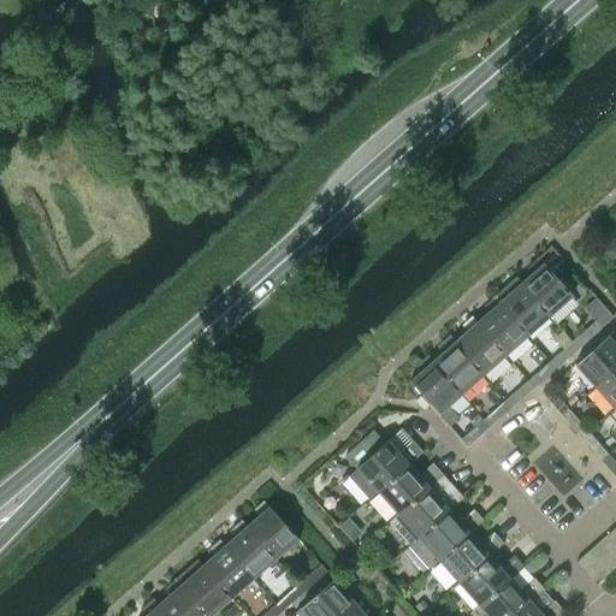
[(521,283),(550,317),(572,297),(573,297),(538,258),(531,264),(537,270),(521,283)]
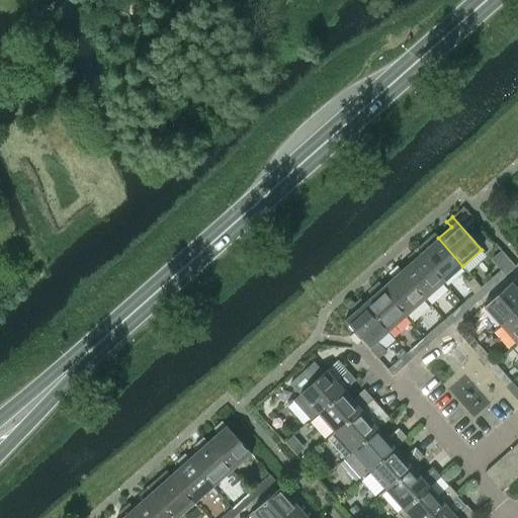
[(434,233),(415,249),(420,254),(419,255),(443,282),(462,266),(438,238),(434,233)]
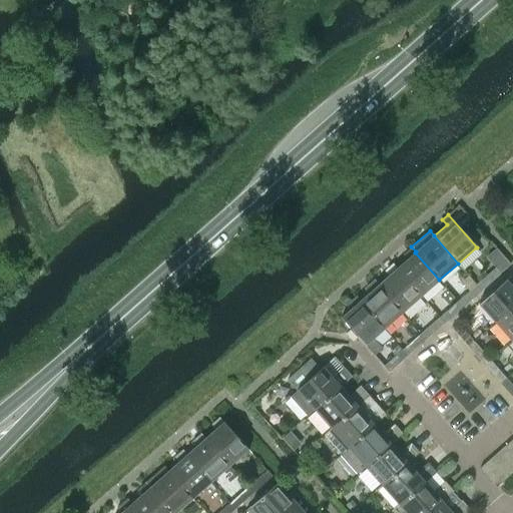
[(397,269),(421,296),(439,280),(415,252),(416,251),(411,246),(405,251),(410,257),(397,269)]
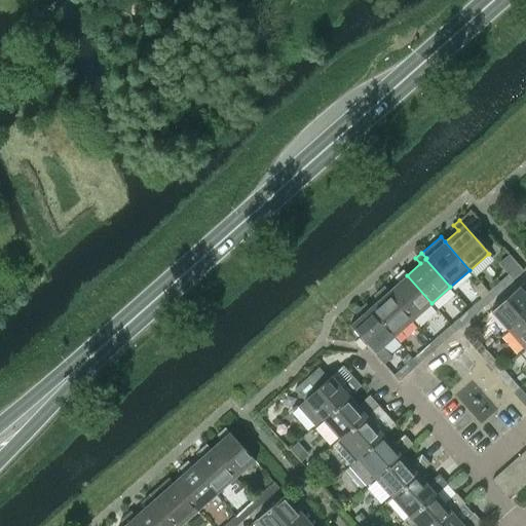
[(387,292),(413,320),(431,303),(407,275),(403,270),(397,275),(401,280),(388,292),(387,292)]
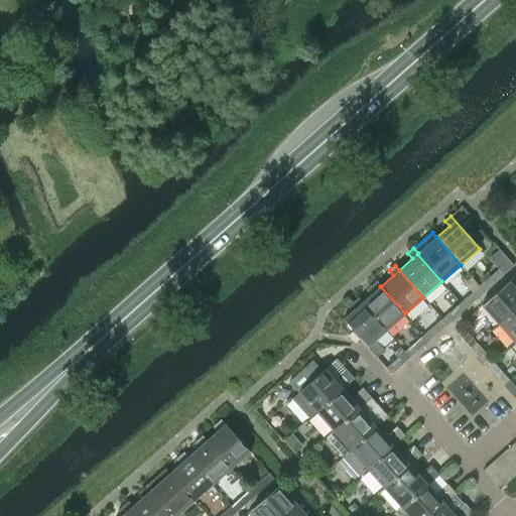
[(503,275),(498,269),(483,282),(488,288),(503,275)]
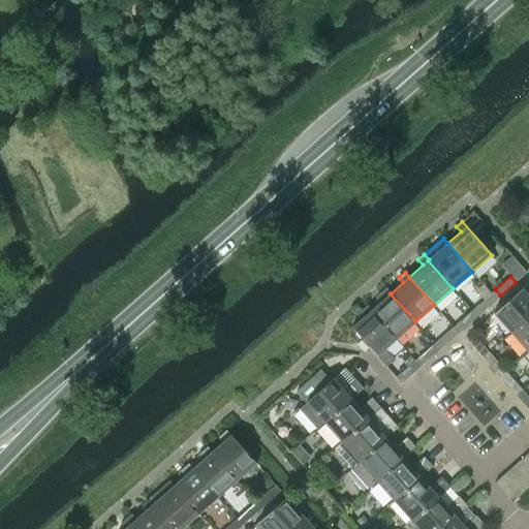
[(522,288),(493,314),(494,314),(510,333),(528,316),(528,285),(527,284),(522,288)]
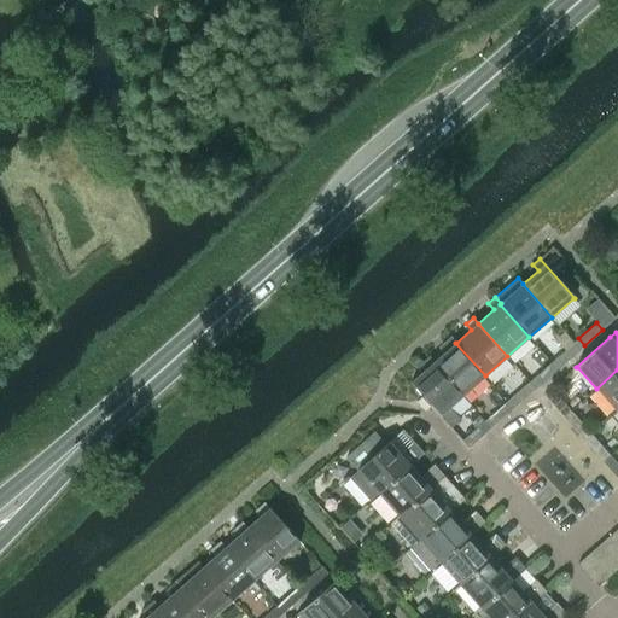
[(433,362),(462,396),(485,375),(455,343),(456,343),(450,337),(444,343),(442,345),(441,350),(444,354),(433,362)]
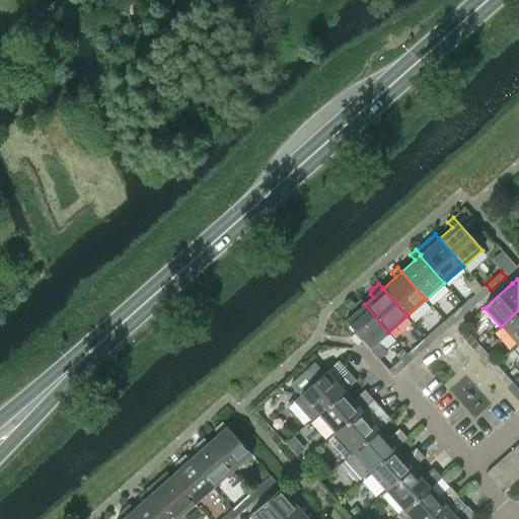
[(467,300),(472,306),(488,293),(483,287),(467,300)]
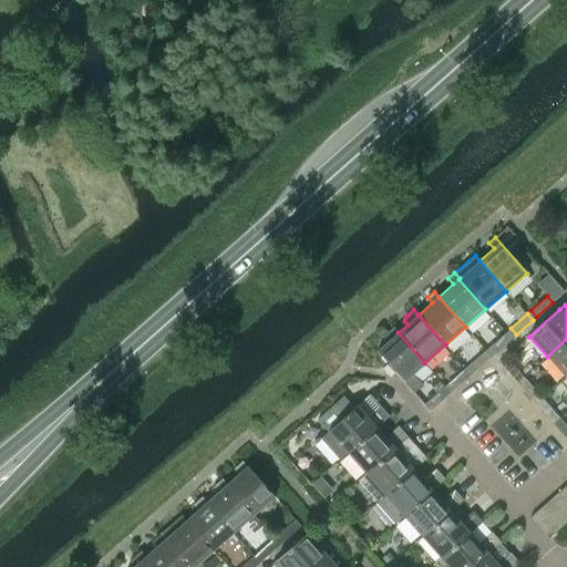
[(378,350),(377,351),(382,357),(388,363),(404,382),(413,392),(422,384),(412,373),(424,363),(398,332),(393,327),(388,332),(382,337),(387,342),(378,350)]
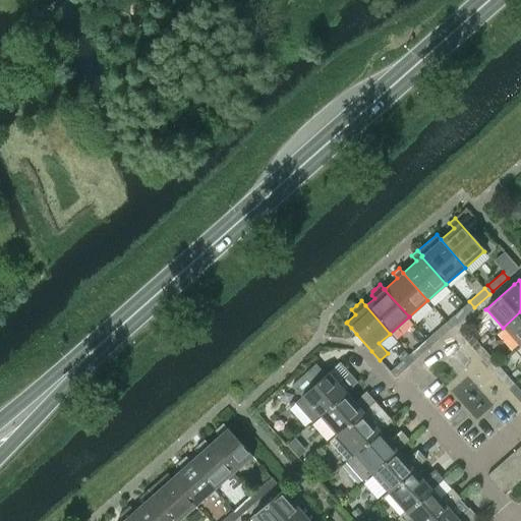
[(450,319),(455,325),(470,311),(465,305),(450,319)]
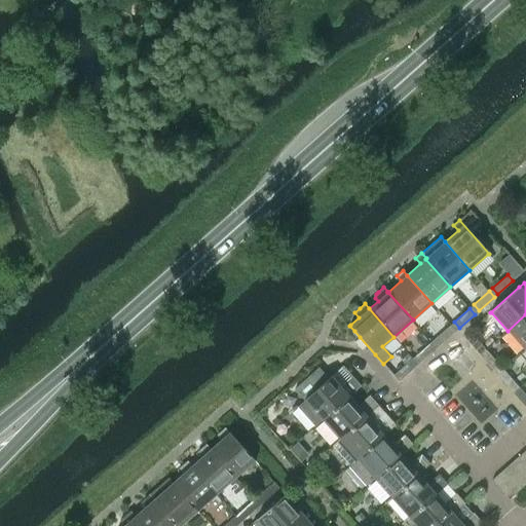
[(525,314),(508,331),(524,349),(525,348),(525,314)]
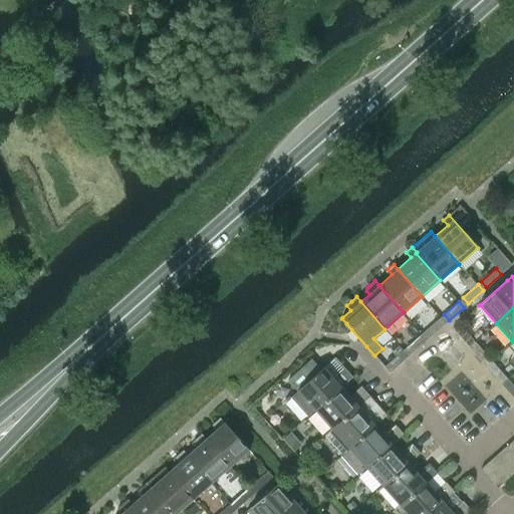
[(446,323),(440,317),(425,330),(431,336),(446,323)]
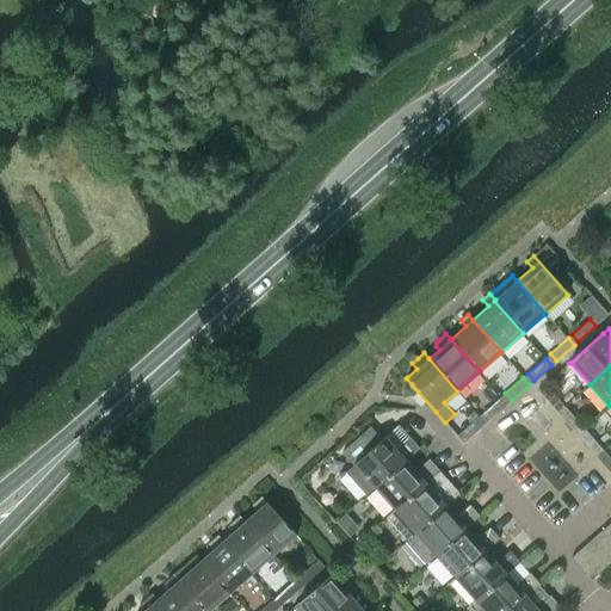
[(565,407),(549,389),(542,395),(557,413),(565,407)]
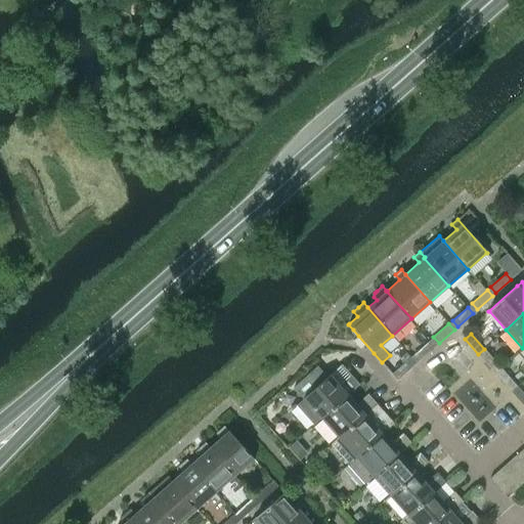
[(415,354),(420,360),(435,346),(430,340),(415,354)]
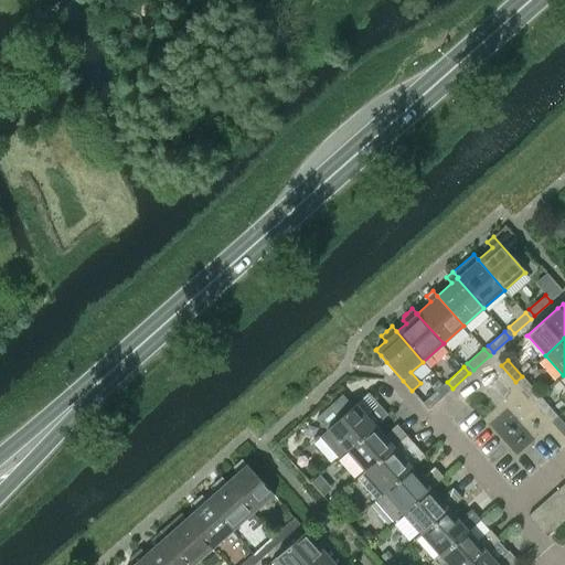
[(533,402),(540,396),(525,380),(519,385),(533,402)]
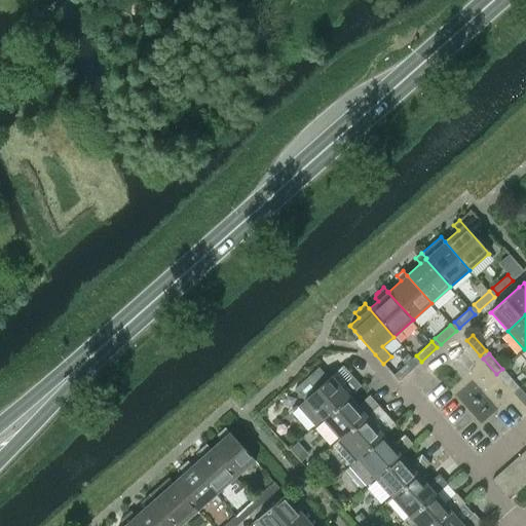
[(398,372),(403,378),(418,364),(413,358),(398,372)]
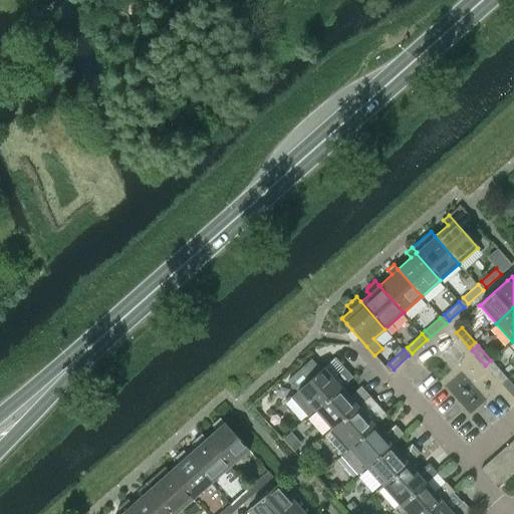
[(311,359),(288,380),(297,391),(290,398),(308,417),(315,411),(341,388),(351,378),(351,377),(343,368),(333,377),(324,368),(324,367),(323,367),(320,369),(311,359)]
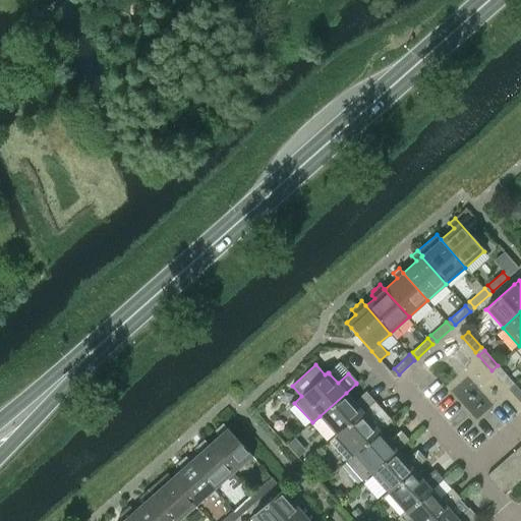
[(515,385),(501,369),(495,374),(509,390),(515,385)]
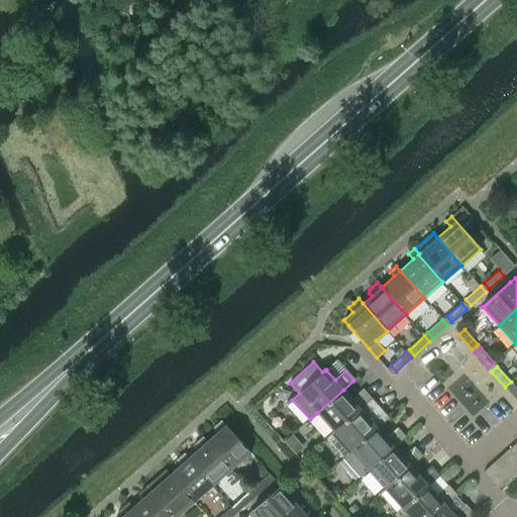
[(508,391),(516,400),(516,388),(514,385),(508,391)]
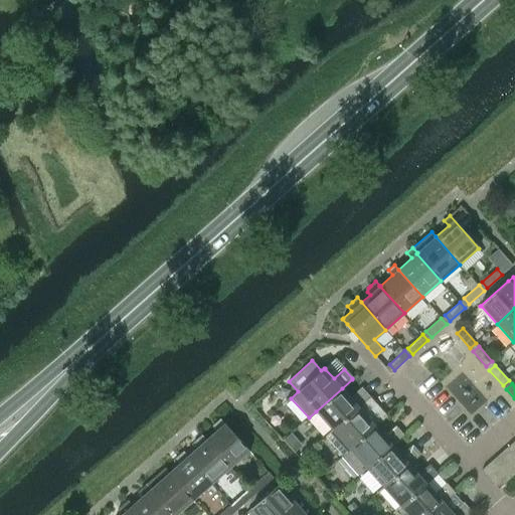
[(316,411),(333,431),(369,397),(361,388),(351,397),(342,388),(316,411)]
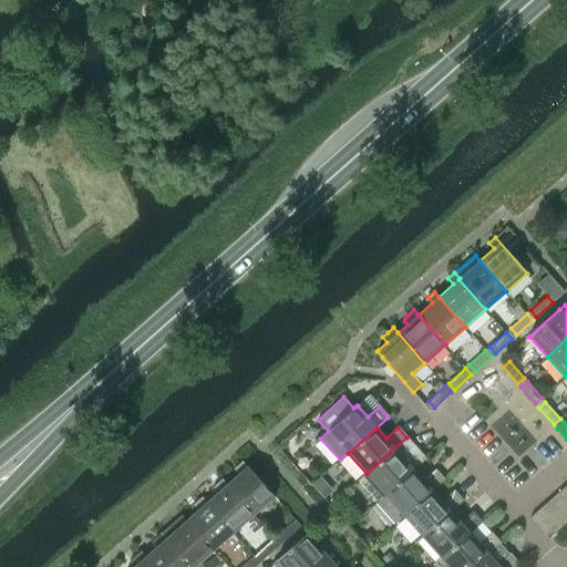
[(358,481),(377,502),(414,470),(425,459),(406,437),(367,474),(358,481)]
